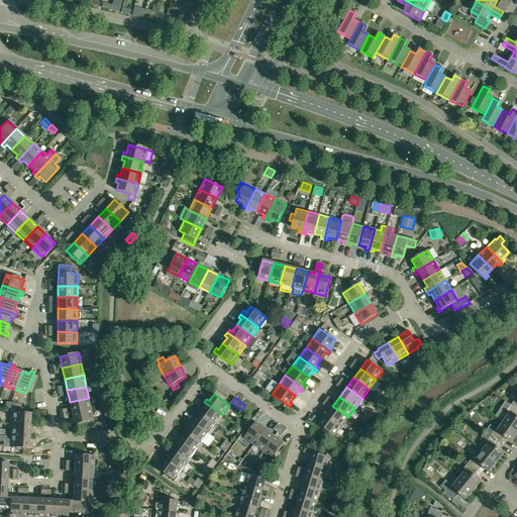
[(70,402),(72,413),(91,409),(89,398),(70,402)]
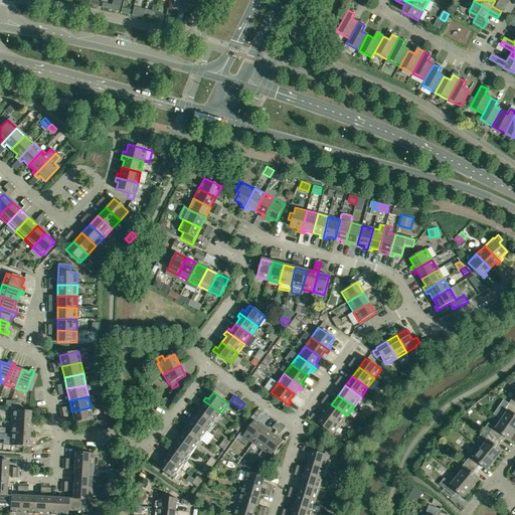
[(214,422),(221,413),(203,400),(201,403),(203,405),(199,411),(214,422)]
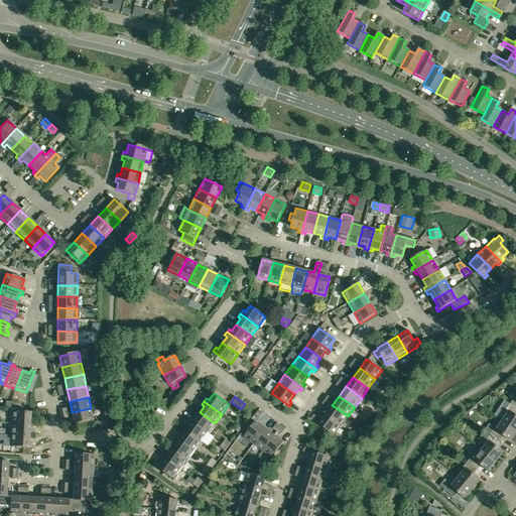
[(515,407),(510,404),(506,411),(508,413),(502,421),(515,430),(515,407)]
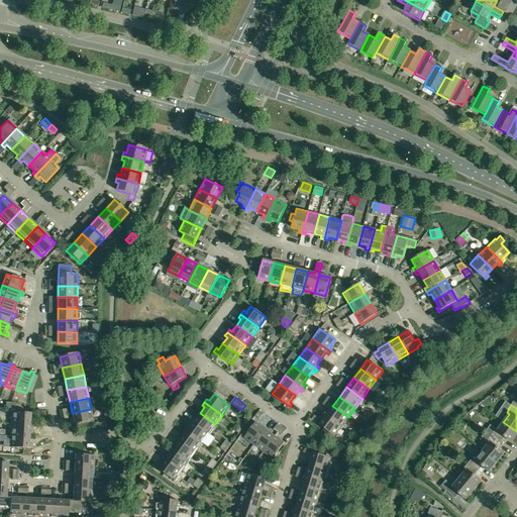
[(348,417),(332,406),(326,415),(341,427),(348,417)]
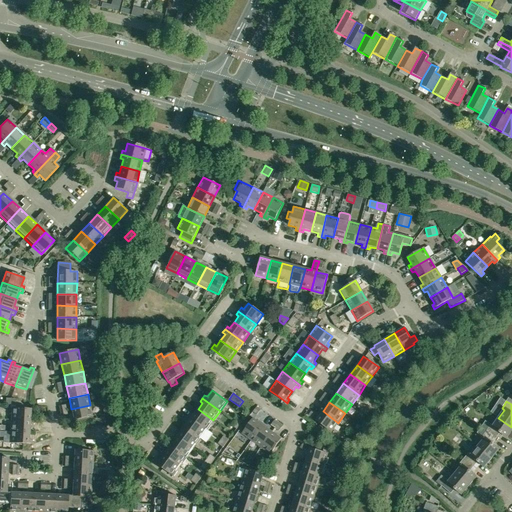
[(92,417),(90,405),(71,409),(73,420),(92,417)]
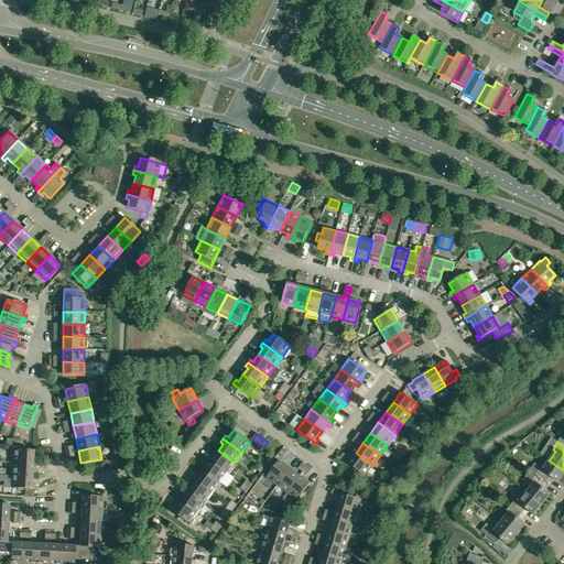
[(288,452),(283,448),(279,454),(283,457),(288,452)]
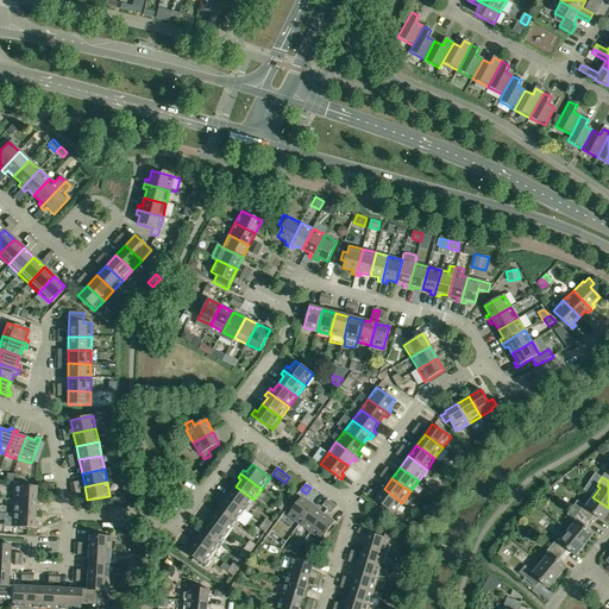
[(13,500),(39,501),(39,496),(36,496),(37,487),(13,485),(13,500)]
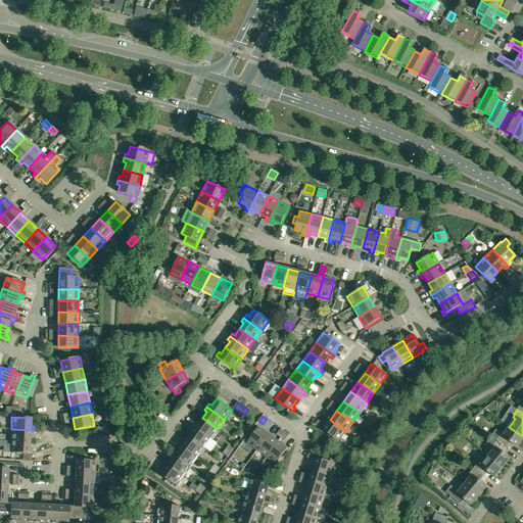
[(211,438),(218,429),(202,418),(197,424),(195,422),(193,425),(211,438)]
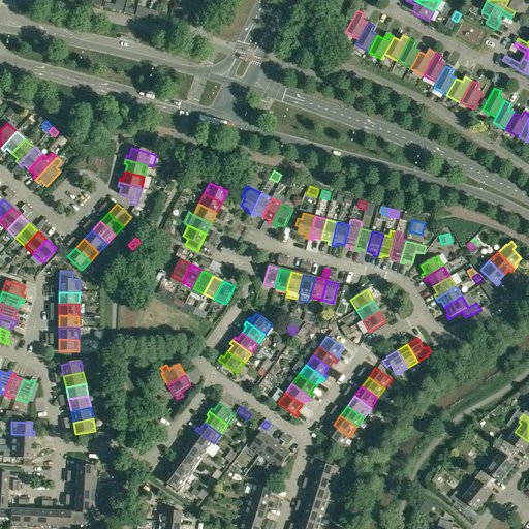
[(349,437),(334,425),(327,435),(342,446),(349,437)]
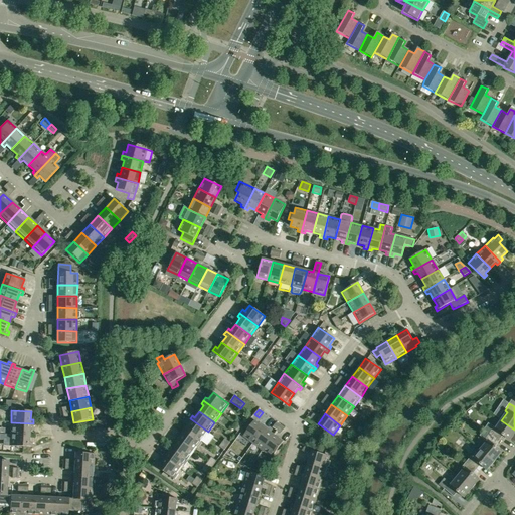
[(201,442),(208,432),(190,418),(187,421),(190,423),(185,430),(201,442)]
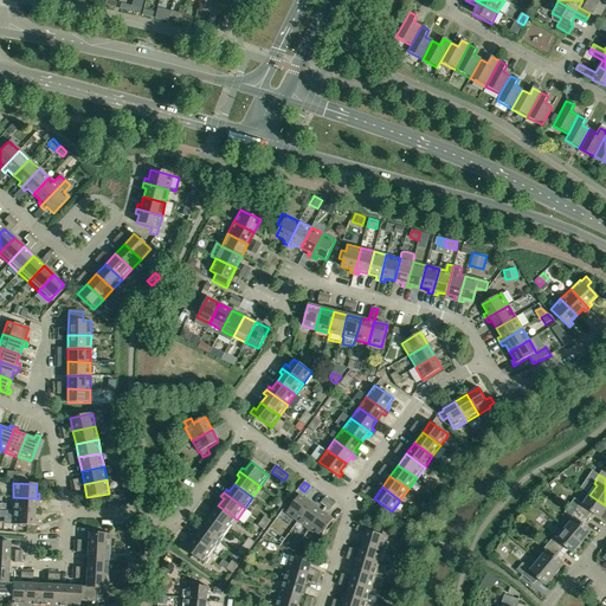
[(297,522),(311,503),(300,495),(287,514),(297,522)]
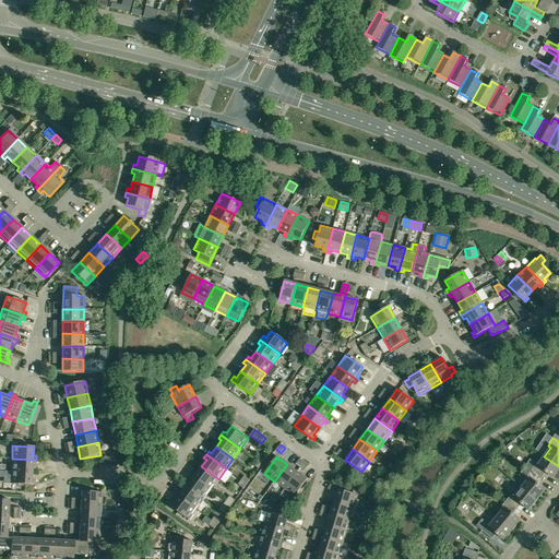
[(554,478),(558,471),(558,466),(544,456),(538,465),(535,464),(531,471),(543,478),(546,473),(554,478)]
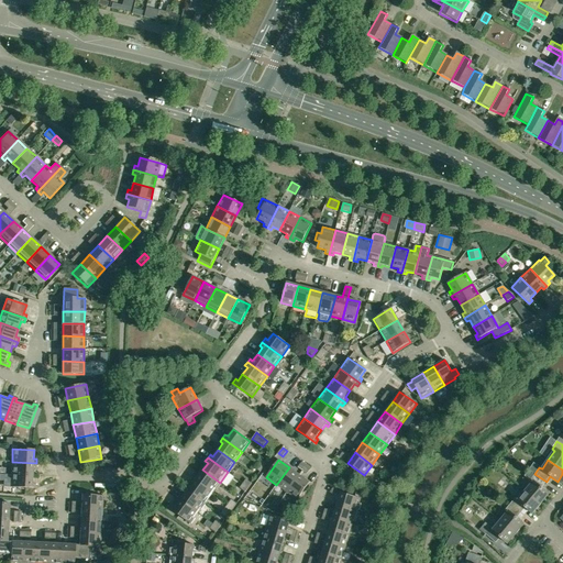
[(36,463),(12,462),(11,474),(32,475),(33,467),(36,467),(36,463)]
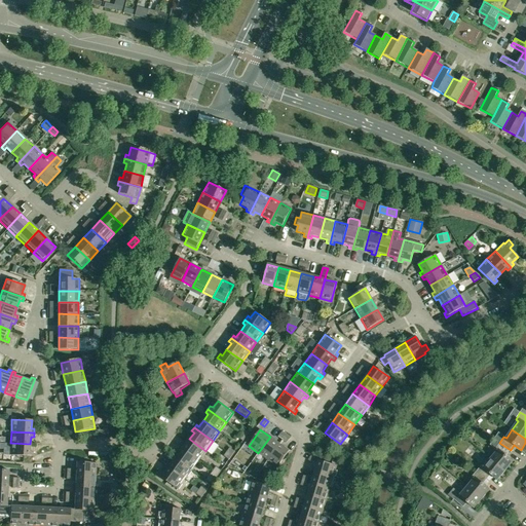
[(279,444),(270,437),(258,453),(268,460),(279,444)]
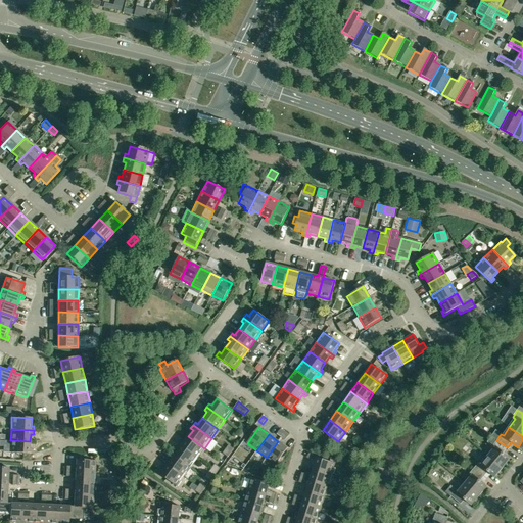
[(204,448),(188,436),(184,442),(181,440),(179,444),(197,458),(204,448)]
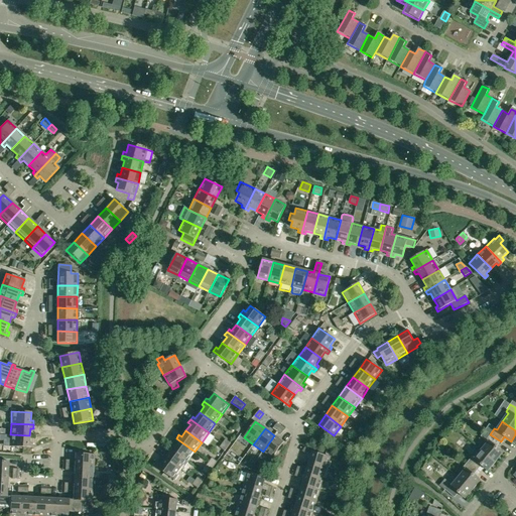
[(29,435),(10,434),(10,446),(32,447),(32,443),(29,443),(29,435)]
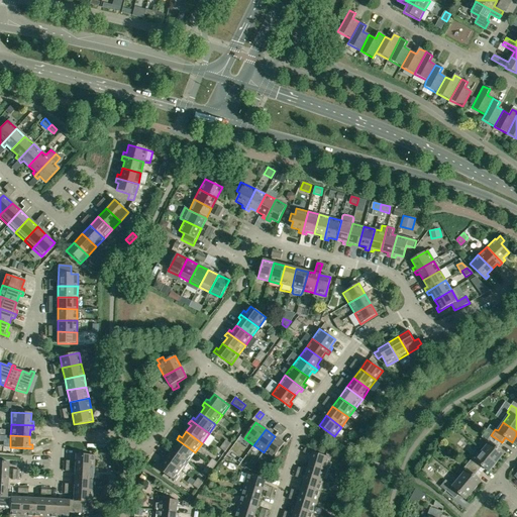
[(498,448),(502,442),(491,435),(487,441),(489,443),(483,451),(497,463),(504,454),(498,448)]
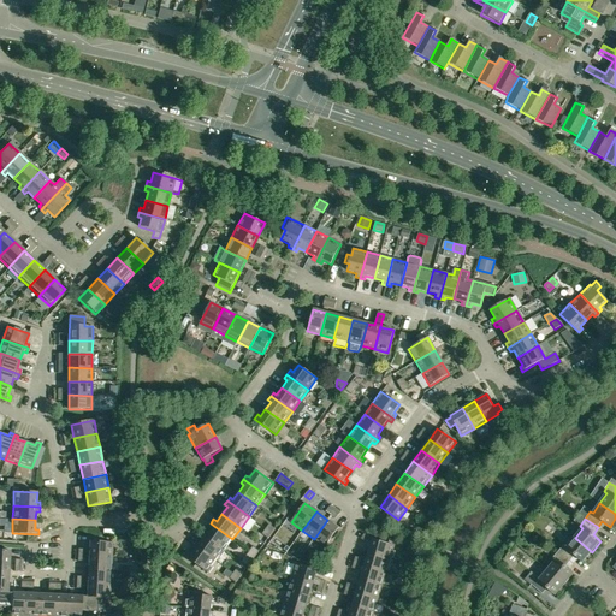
[(327,520),(314,539),(325,546),(339,528),(327,520)]
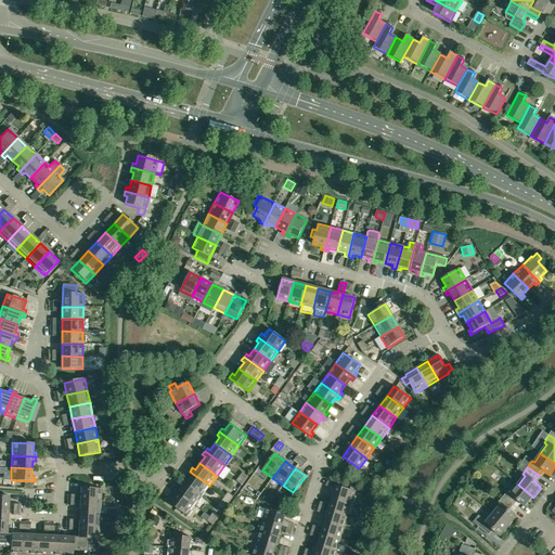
[(202,495),(209,486),(190,472),(188,475),(190,477),(185,483),(202,495)]
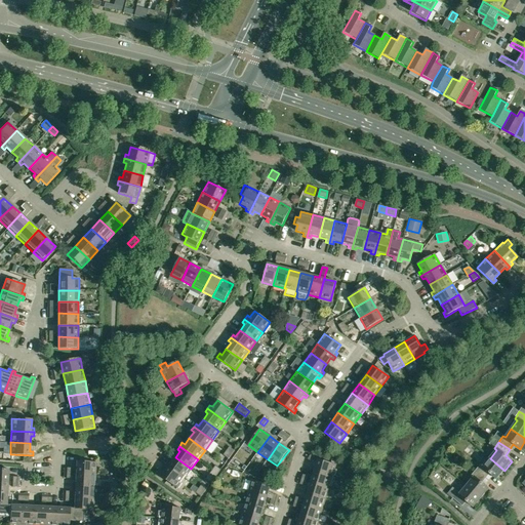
[(184,479),(191,469),(175,457),(171,463),(168,461),(165,466),(184,479)]
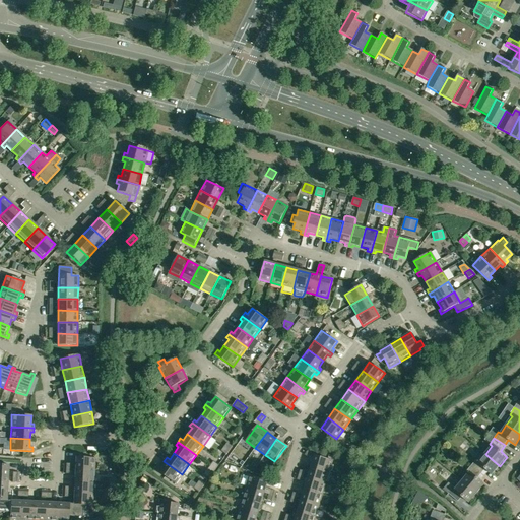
[(493,475),(500,466),(485,454),(478,461),(476,459),(471,465),(481,474),(485,469),(493,475)]
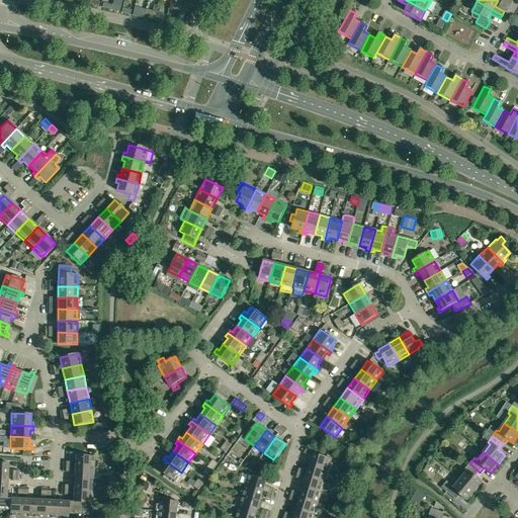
[(314,453),(310,464),(328,470),(332,459),(314,453)]
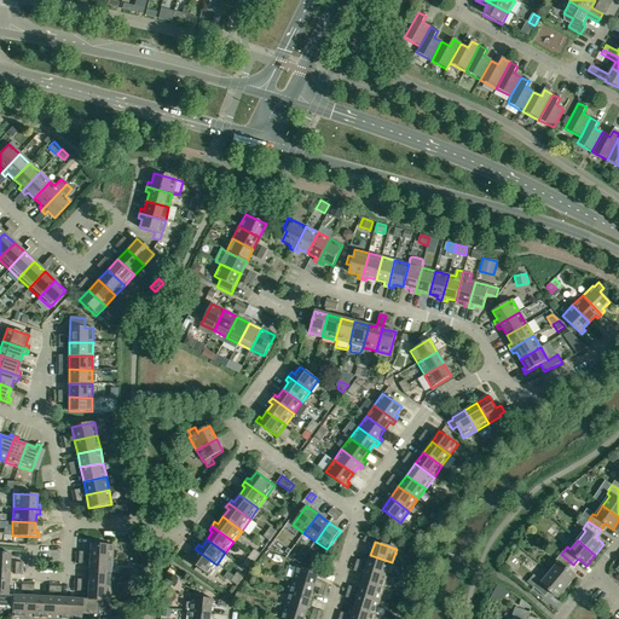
[(90,544),(90,559),(113,560),(114,545),(90,544)]
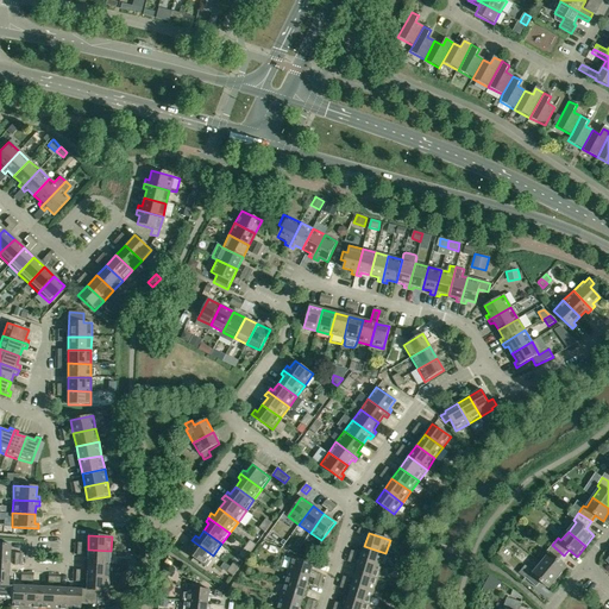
[(206,566),(213,556),(192,540),(189,542),(193,545),(187,553),(206,566)]
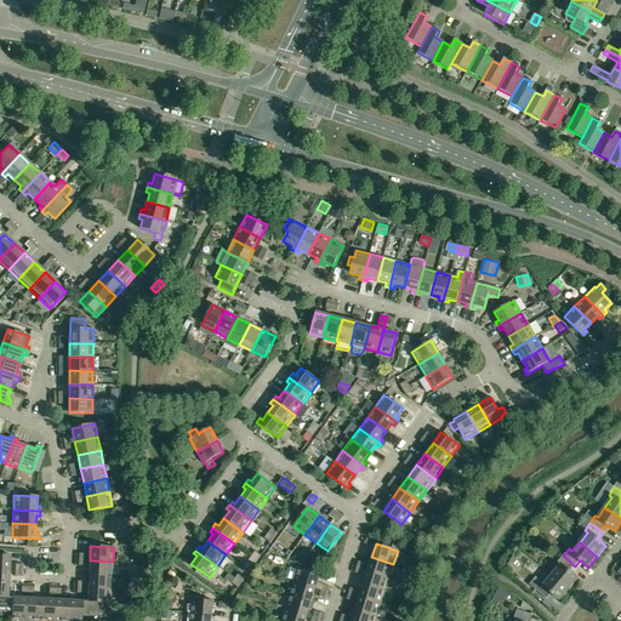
[(0,569),(10,570),(10,556),(0,554),(0,569)]
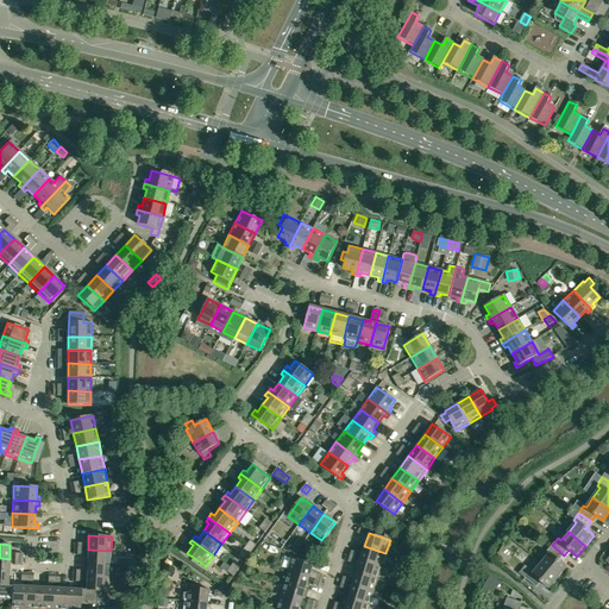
[(540,565),(558,579),(567,567),(559,560),(564,556),(552,545),(546,553),(548,554),(540,565)]
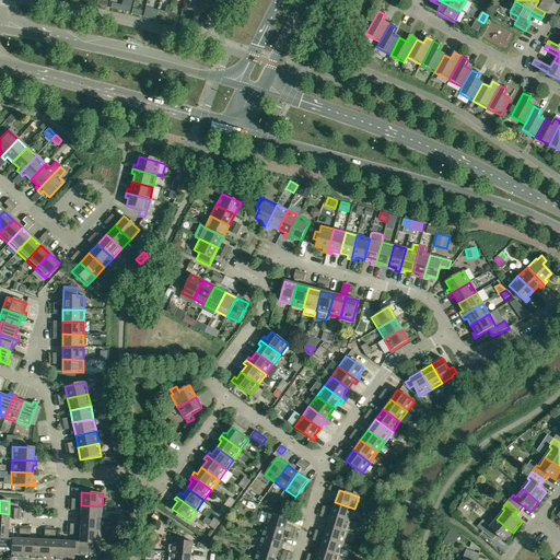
[(351,521),(354,509),(335,502),(331,514),(351,521)]
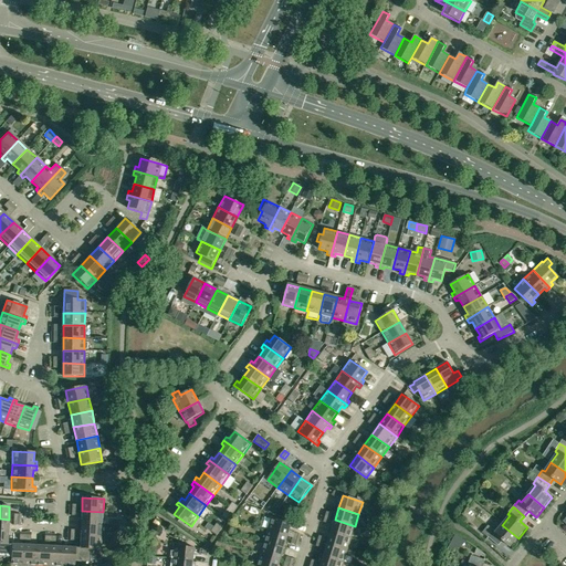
[(82,511),(81,523),(102,524),(103,512),(82,511)]
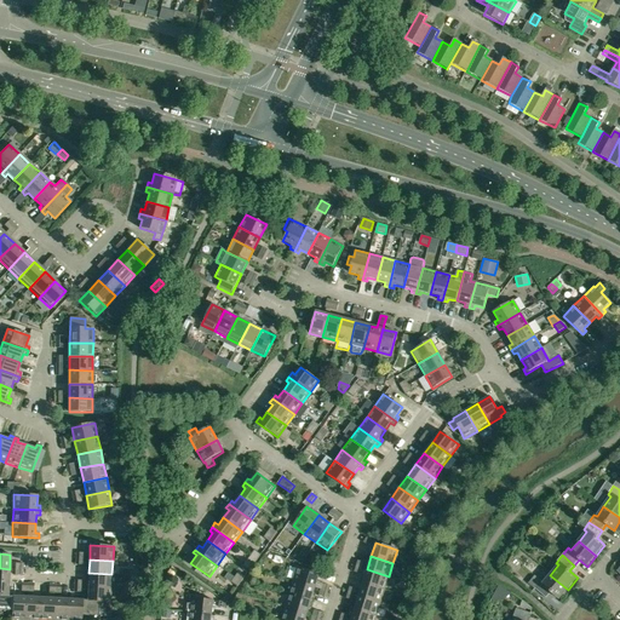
[(293,581),(315,587),(320,574),(298,567),(293,581)]
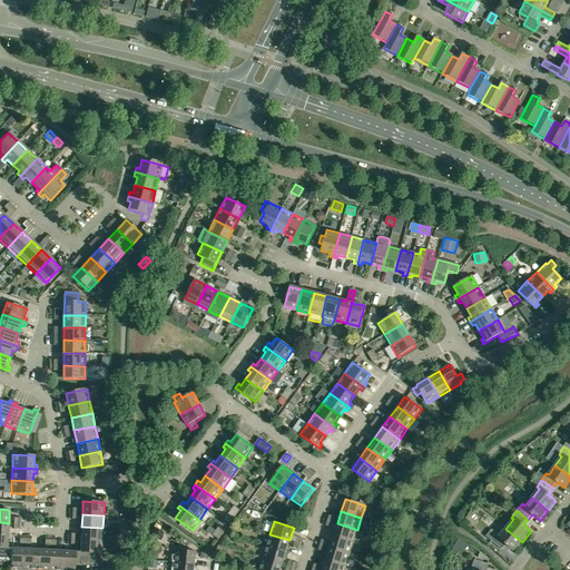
[(337,523),(333,537),(354,542),(357,530),(337,523)]
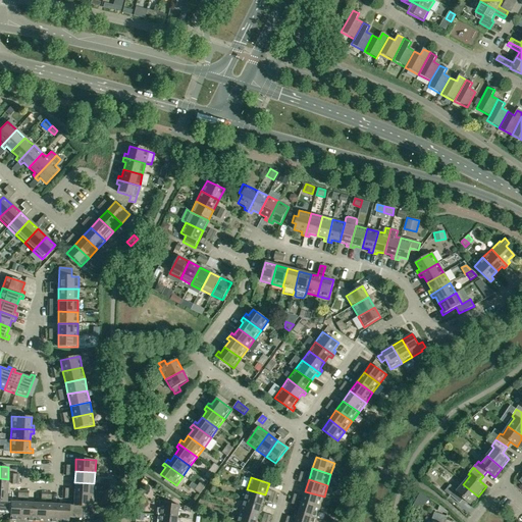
[(94,496),(94,483),(74,482),(74,494),(94,496)]
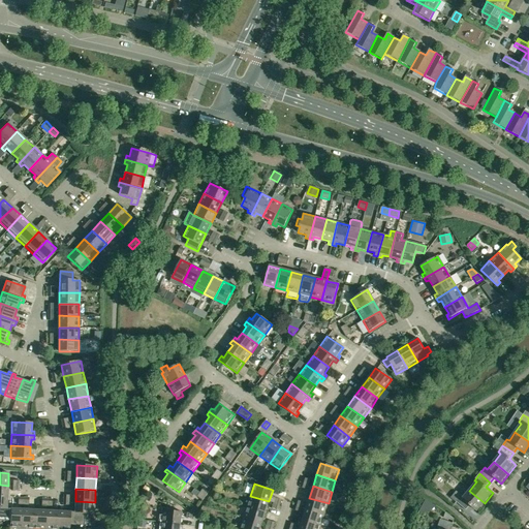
[(477,511),(485,503),(469,491),(463,497),(461,496),(456,502),(466,510),(470,505),(477,511)]
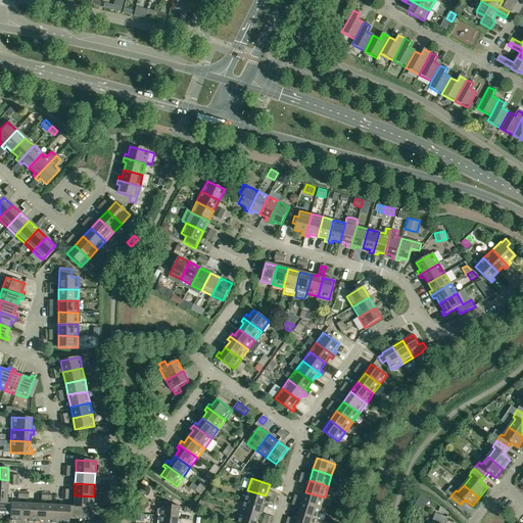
[(266,495),(247,490),(244,502),(263,507),(266,495)]
